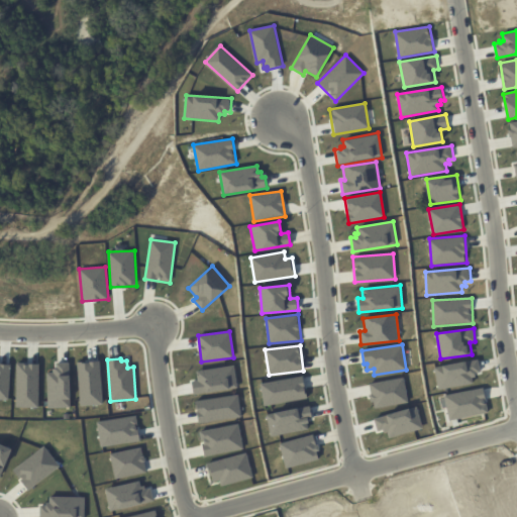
[(435,367),(479,358),(482,372),(477,373),(477,377),(473,378),(474,384),(439,390),(435,367)]
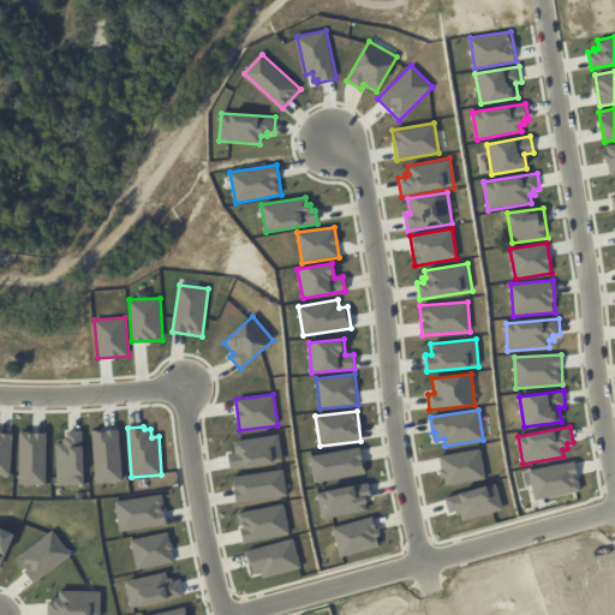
[(91,431),(118,429),(123,481),(95,483),(91,431)]
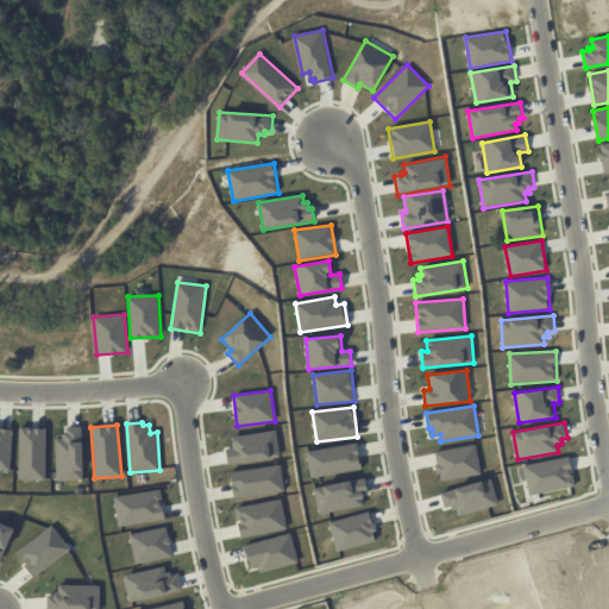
[(66,427),(82,426),(83,481),(56,481),(56,438),(62,438),(62,434),(66,434),(66,427)]
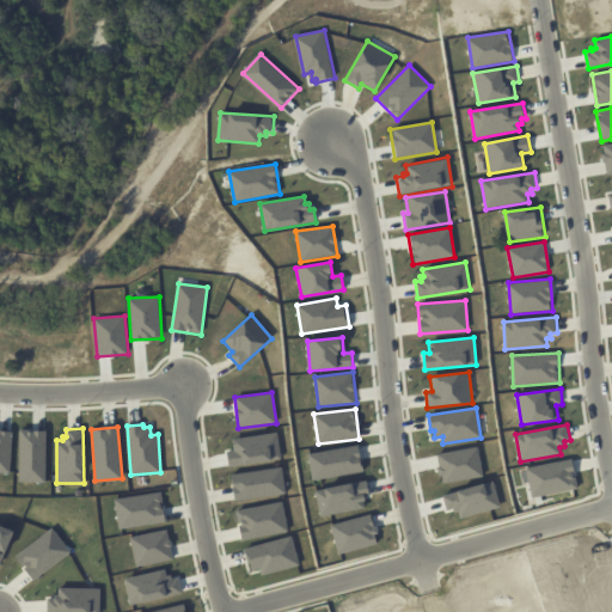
[(0,429),(13,430),(12,473),(0,472),(0,429)]
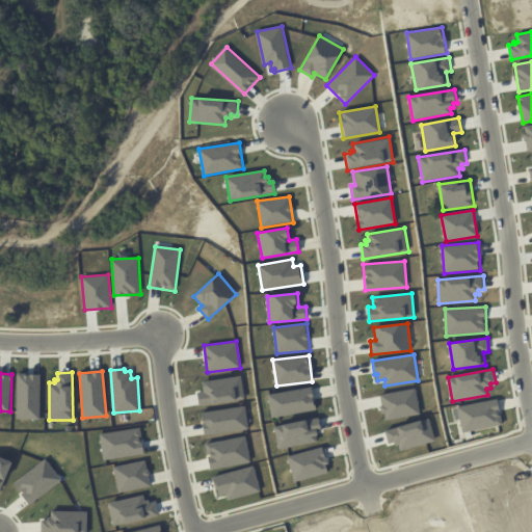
[(17,373),(41,373),(40,420),(16,419),(17,373)]
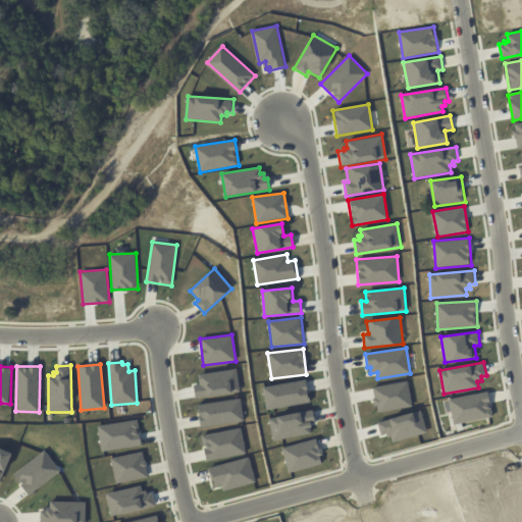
[(198,374),(237,368),(240,392),(196,399),(194,384),(199,383),(198,374)]
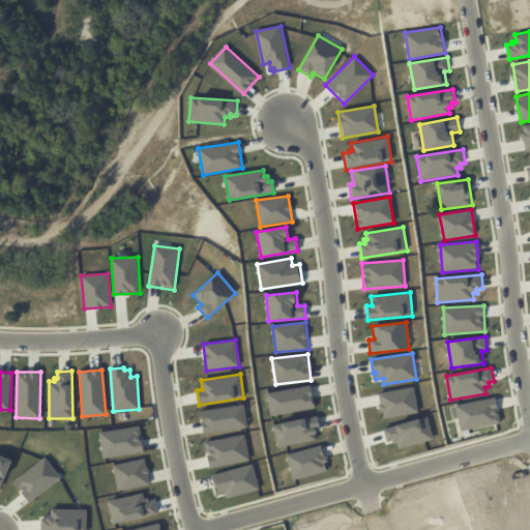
[(267,393),(312,385),(316,409),(271,416),(267,393)]
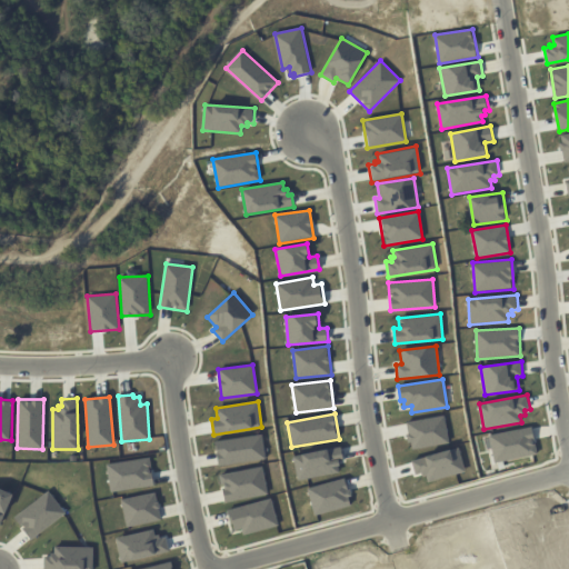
[(407,422),(445,415),(449,443),(411,450),(407,422)]
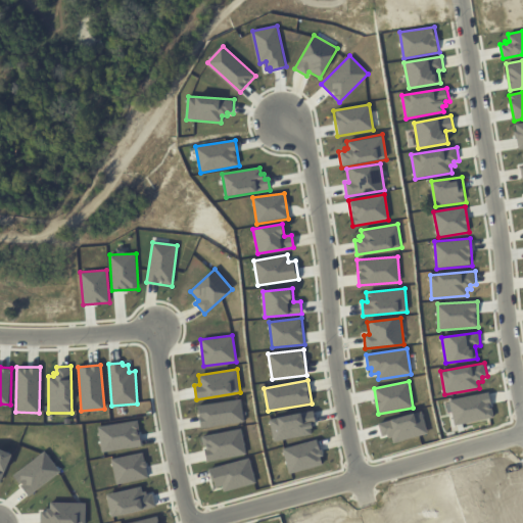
[(450,399),(489,391),(495,416),(456,425),(450,399)]
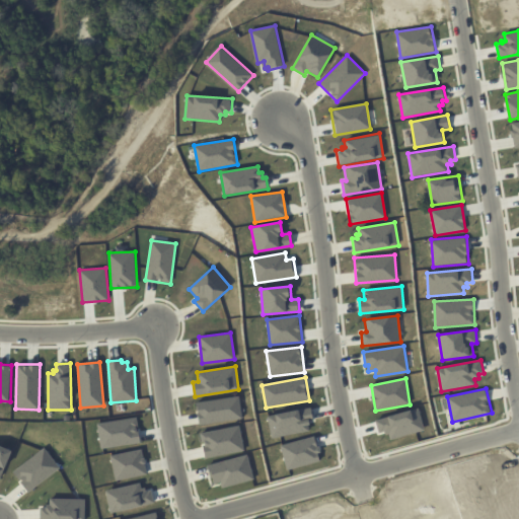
[(197,401),(239,395),(242,419),(200,424),(197,401)]
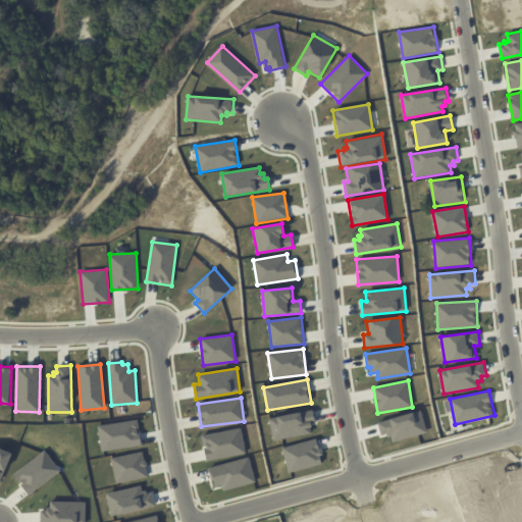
[(269,418),(313,409),(316,422),(312,423),(313,427),(311,427),(312,433),(274,441),(269,418)]
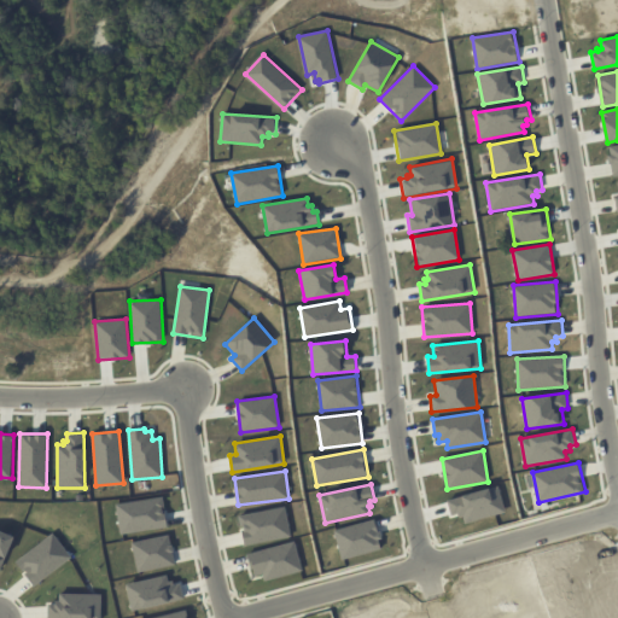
[(447,500),(499,485),(507,512),(466,524),(464,517),(460,518),(458,512),(450,513),(447,500)]
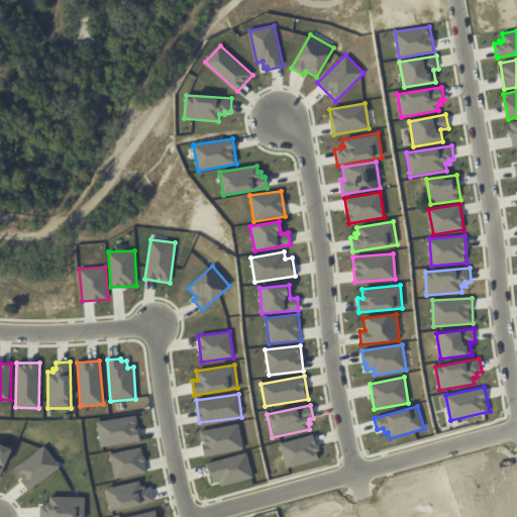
[(97,421),(136,415),(140,441),(101,447),(97,421)]
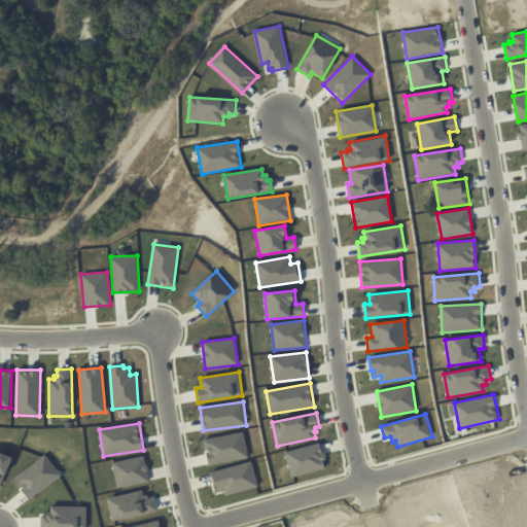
[(204,440),(243,431),(248,457),(209,465),(204,440)]
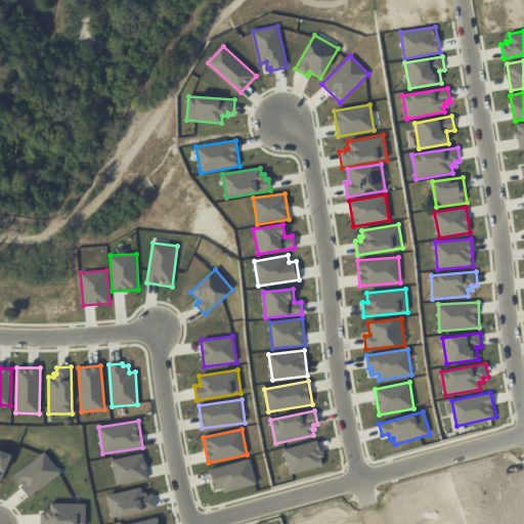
[(284,449),(318,440),(324,465),(291,474),(284,449)]
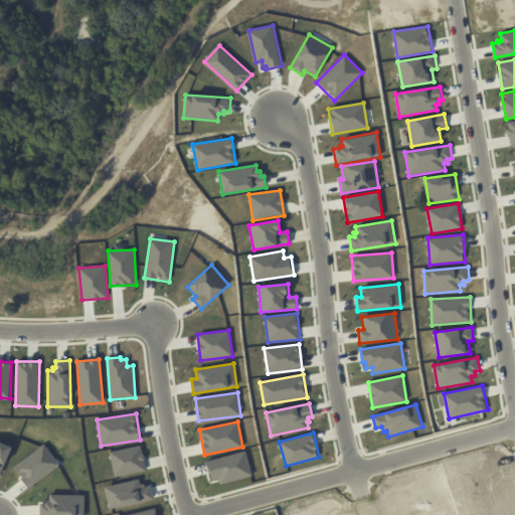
[(0,442),(12,448),(0,476),(0,442)]
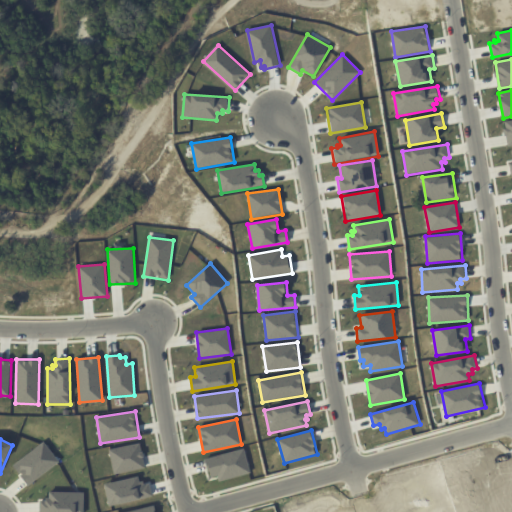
[(12,466),(44,441),(60,462),(28,486),(12,466)]
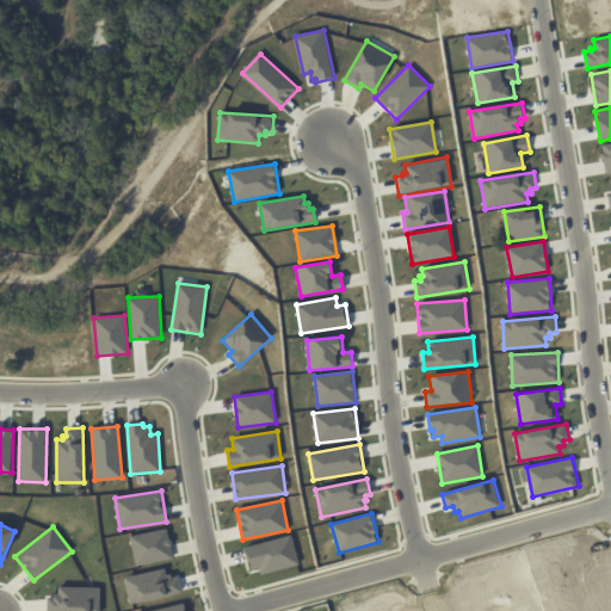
[(130,536),(167,529),(173,559),(136,566),(130,536)]
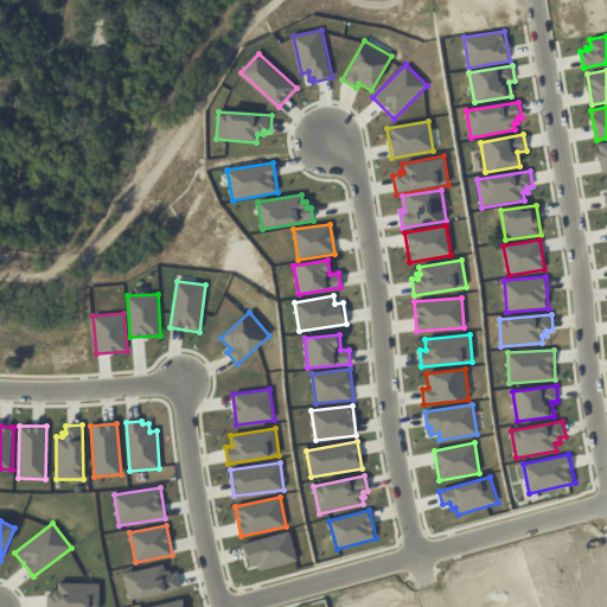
[(242,544),(288,531),(296,560),(261,569),(259,563),(250,566),(249,558),(247,560),(242,544)]
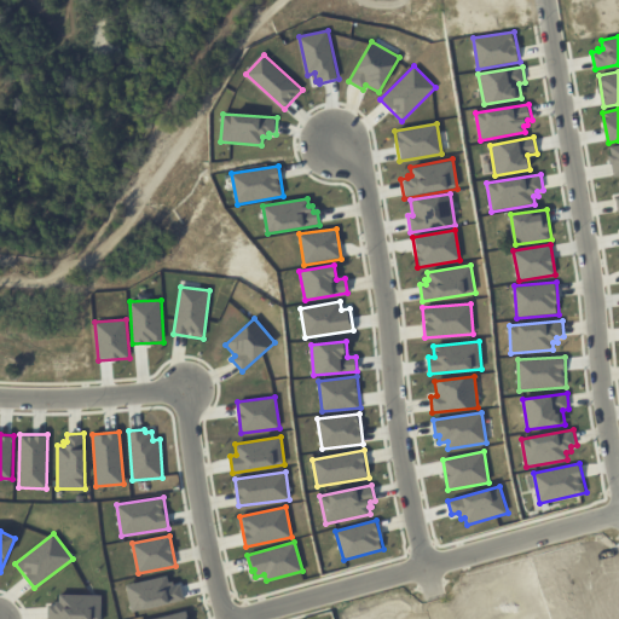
[(126,585),(168,576),(169,583),(175,582),(177,586),(180,585),(184,600),(133,612),(126,585)]
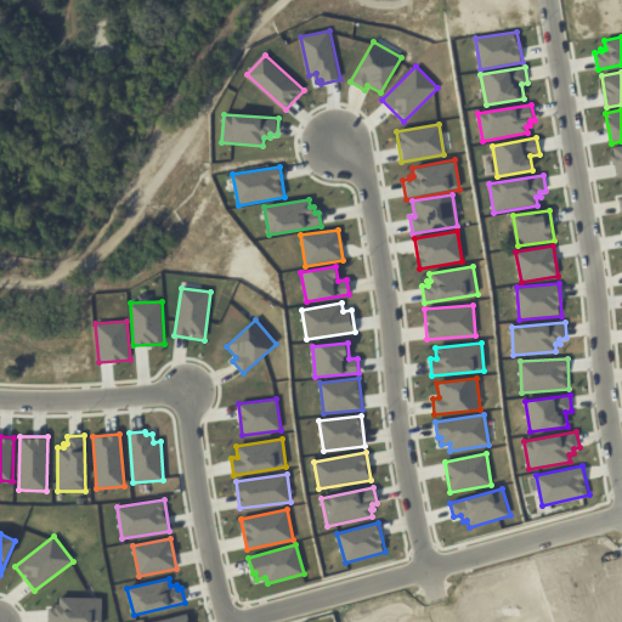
[(58,597),(102,598),(102,621),(47,621),(49,606),(56,606),(56,604),(58,604),(58,597)]
